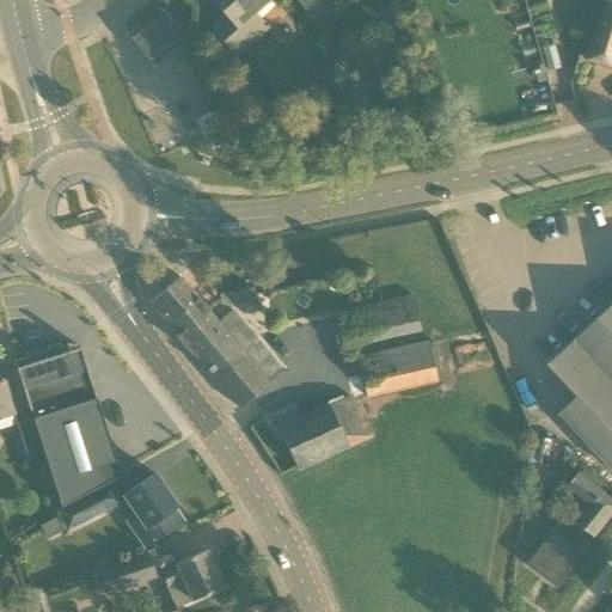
[(269,0),(212,0),(225,14),(210,28),(234,54),(265,28),(254,13),(269,0)]
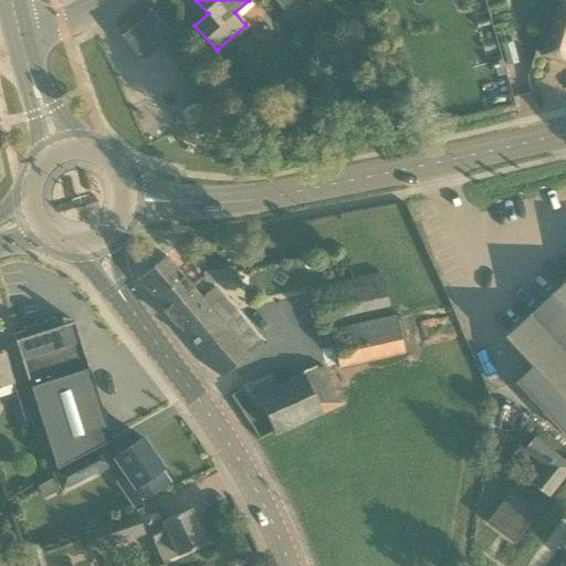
[(274,0),(283,10),(294,0),(274,0)]
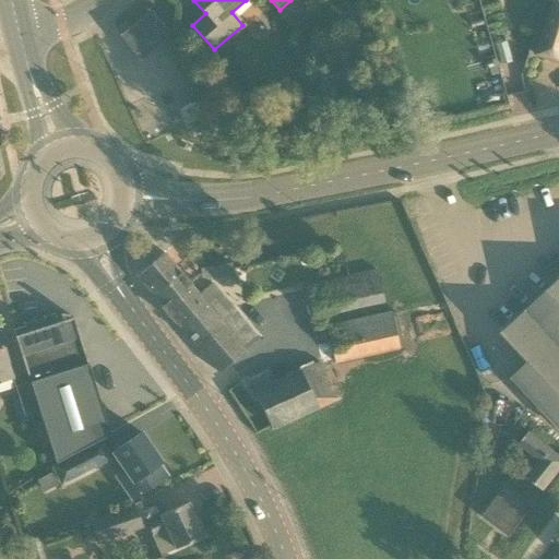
[(558,3),(554,1),(536,56),(558,62),(558,3)]
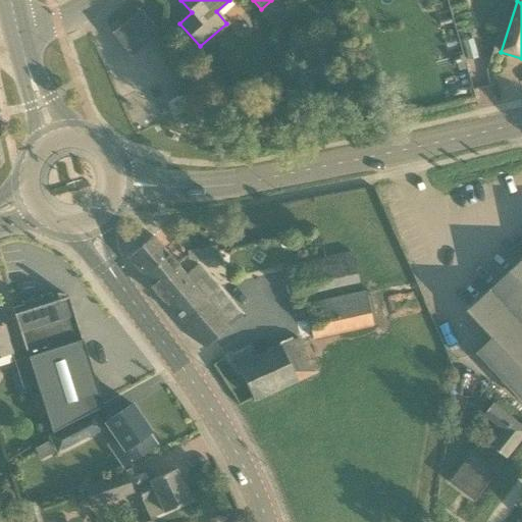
[(141,10),(111,34),(129,56),(159,33),(141,10)]
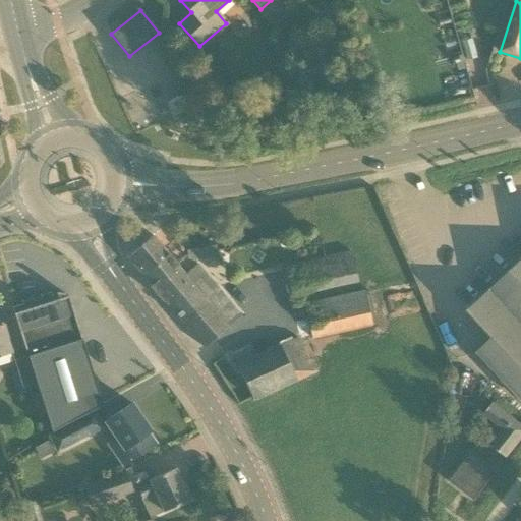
[(179,96),(165,102),(170,115),(184,109),(179,96)]
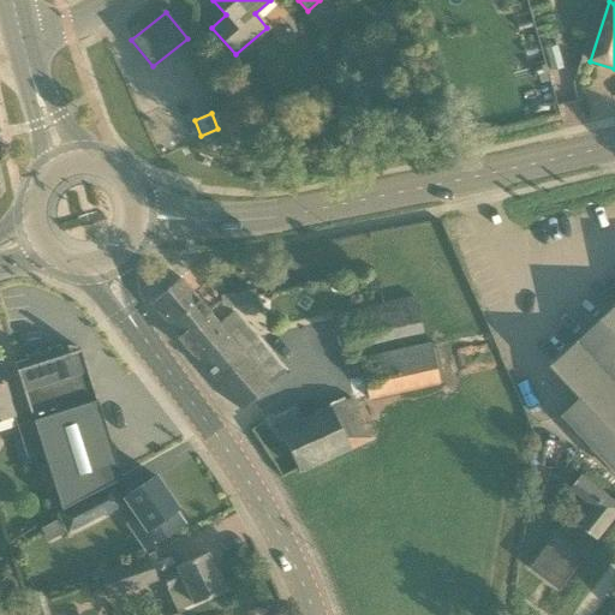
[(150,303),(163,318),(169,312),(174,317),(197,298),(180,279),(150,303)]
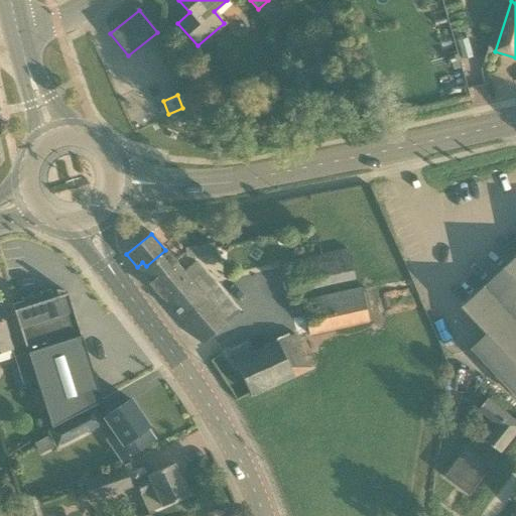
[(194,259),(216,255),(214,243),(184,248),(185,257),(194,259)]
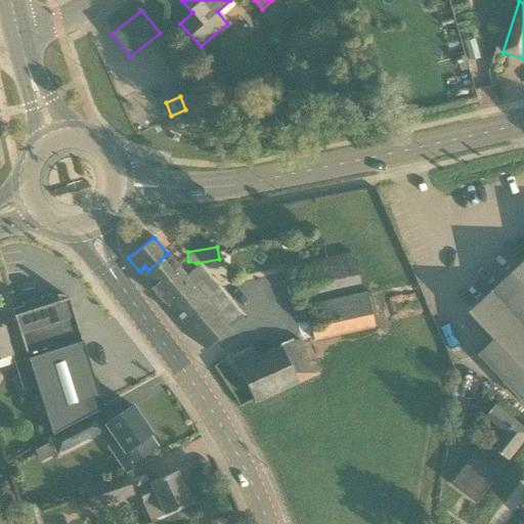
[(186,277),(168,254),(148,270),(144,266),(139,271),(153,287),(151,288),(172,312),(173,312),(205,350),(220,337),(241,320),(199,268),(186,277)]
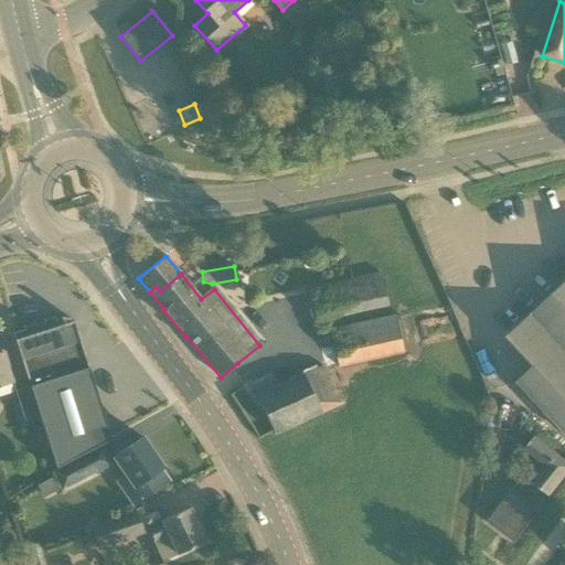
[(307,290),(313,321),(317,333),(330,331),(327,319),(387,306),(380,274),(307,290)]
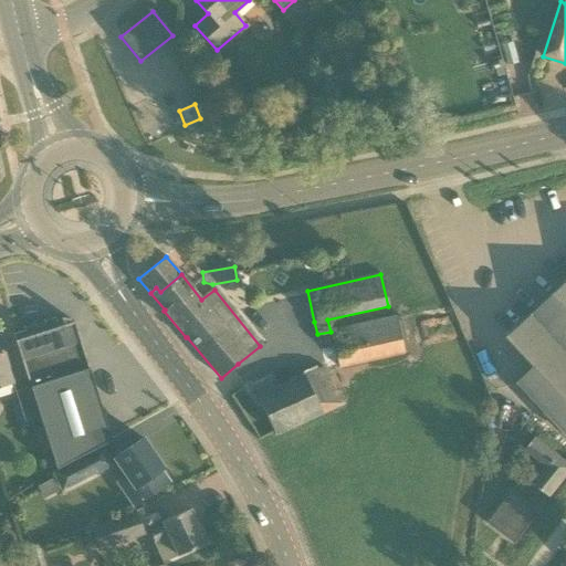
[(565,284),(510,337),(536,367),(521,381),(565,430),(565,284)]
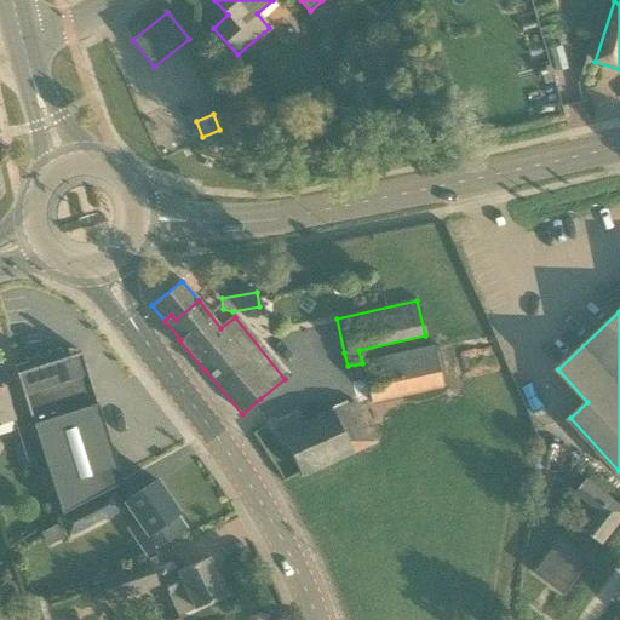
[(372,402),(442,386),(434,348),(362,363),(372,402)]
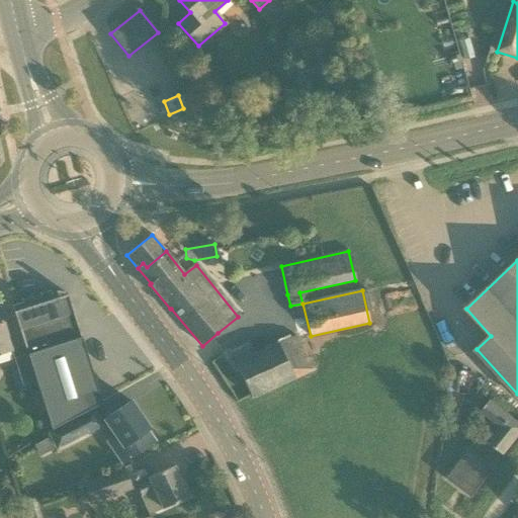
[(44,434),(102,403),(93,371),(92,372),(68,295),(54,299),(52,293),(51,294),(50,291),(39,294),(40,297),(32,299),(31,296),(21,299),(22,303),(12,306),(39,392),(26,397),(40,441),(46,440),(44,434)]
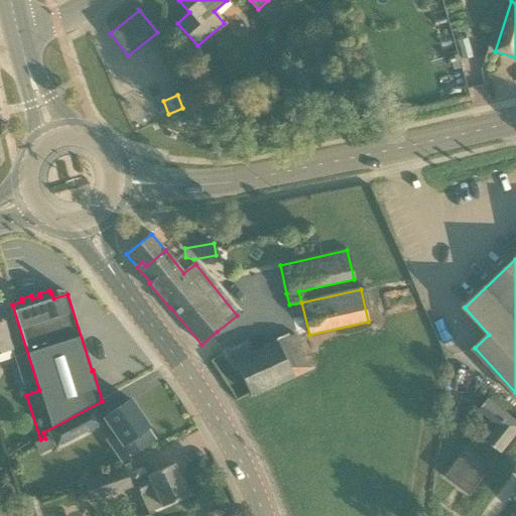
[(0,352),(11,349),(4,327),(0,311),(0,352)]
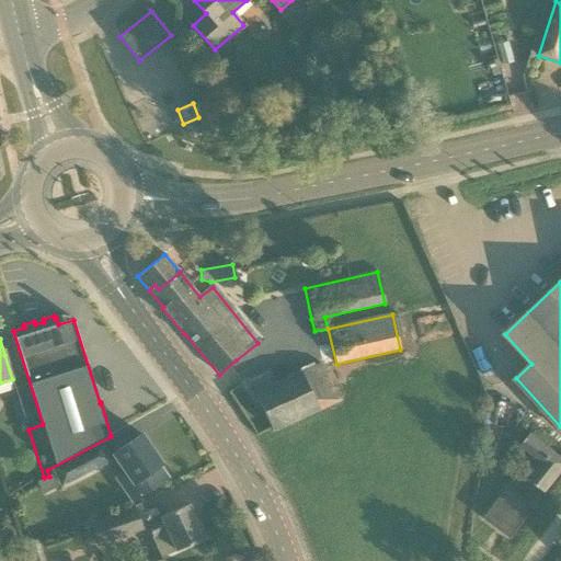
[(272,431),(338,401),(324,370),(321,363),(272,386),(266,374),(250,380),(272,431)]
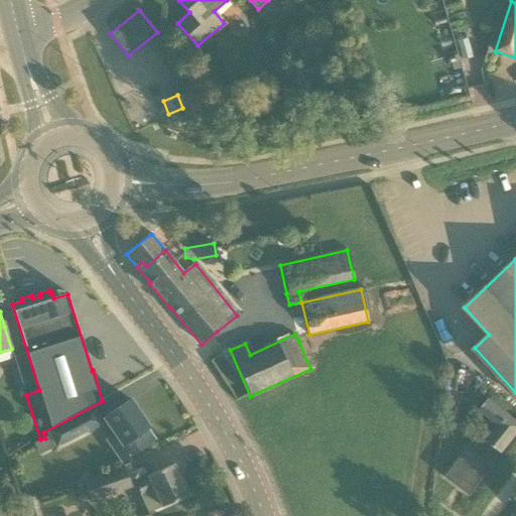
[(26,353),(13,357),(21,384),(35,380),(26,353)]
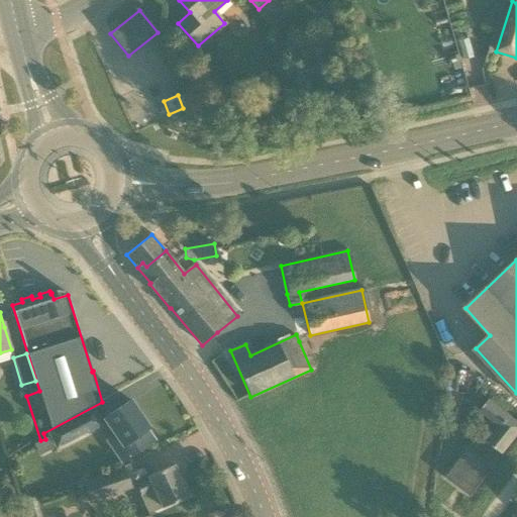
[(130,400),(104,418),(122,444),(114,450),(122,462),(154,440),(146,429),(148,427),(130,400)]
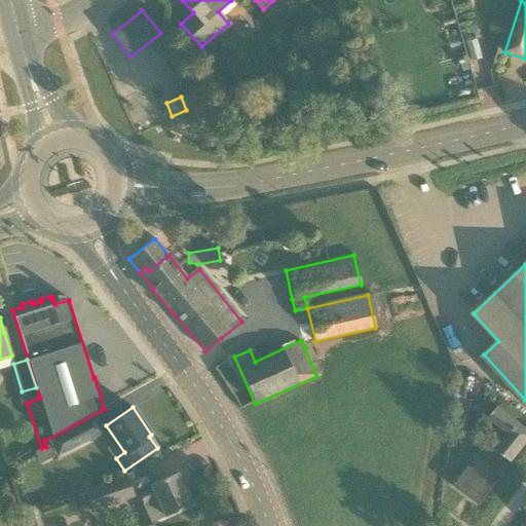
[(488,418),(509,435),(496,450),(511,461),(525,442),(525,429),(497,407),(488,418)]
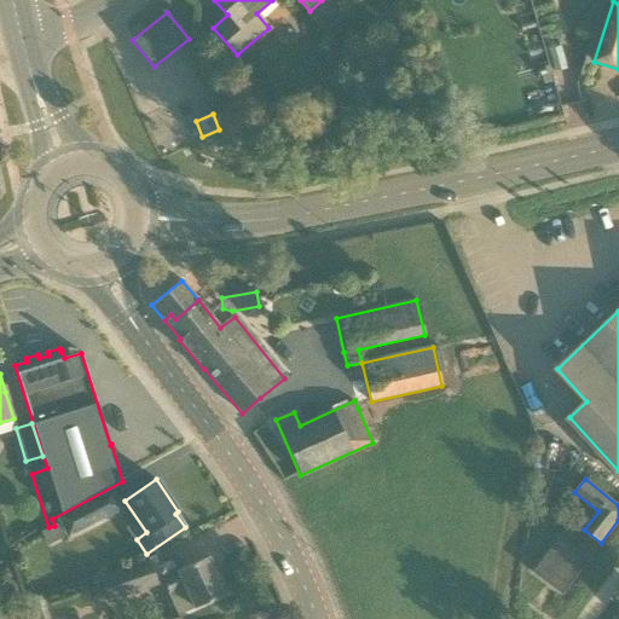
[(71,509),(81,530),(122,509),(111,489),(71,509)]
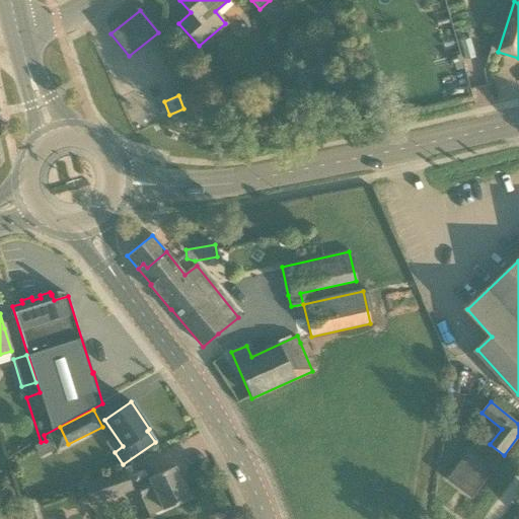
[(48,434),(56,450),(68,444),(60,427),(48,434)]
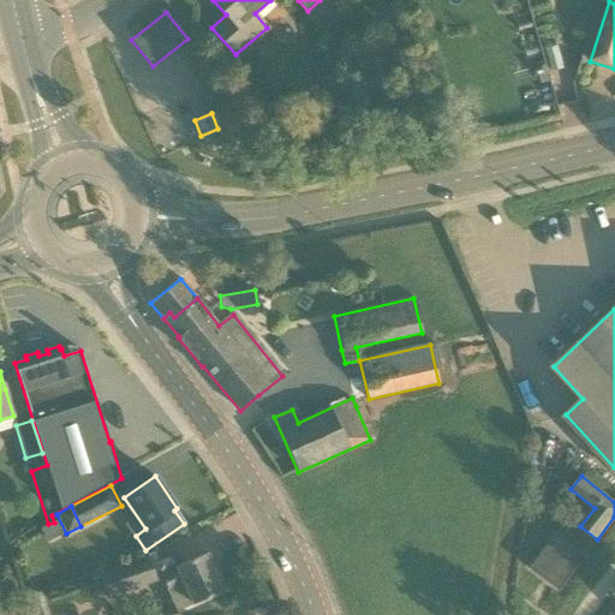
[(47,542),(63,535),(57,521),(54,523),(48,524),(40,527),(47,542)]
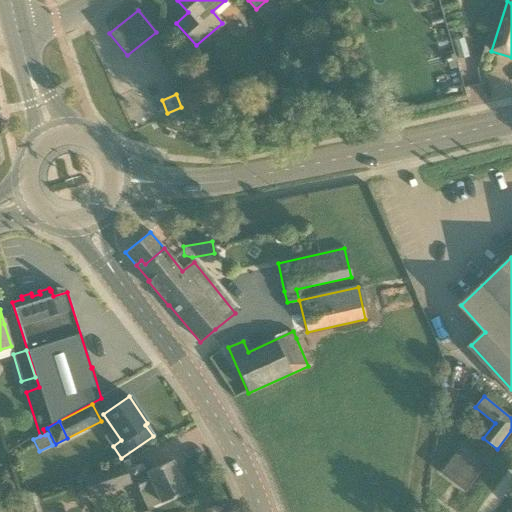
[(466,490),(485,464),(463,447),(444,473),(466,490)]
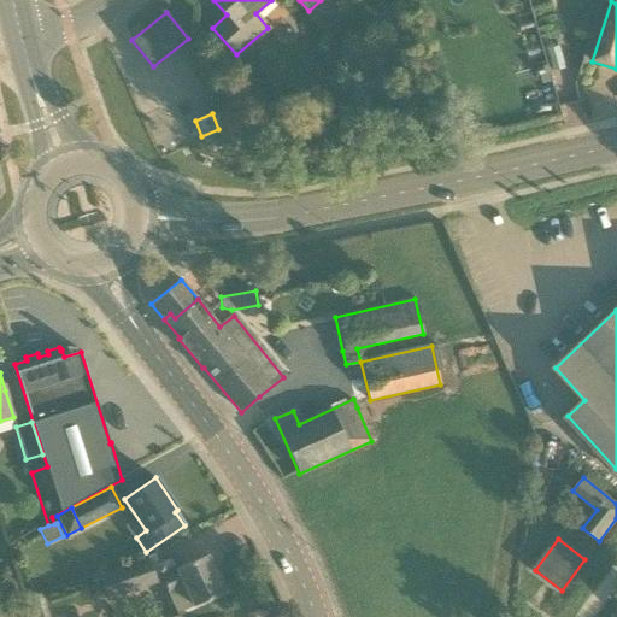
[(207,554),(177,569),(177,570),(162,577),(169,592),(166,592),(176,613),(224,592),(207,554)]
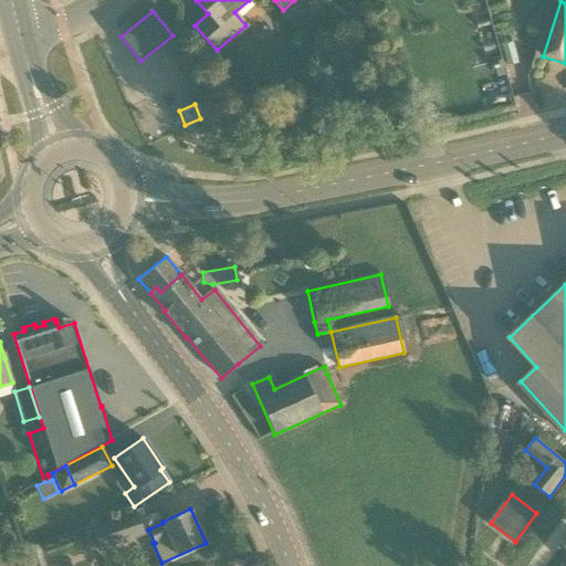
[(145,535),(137,513),(90,527),(98,549),(145,535)]
